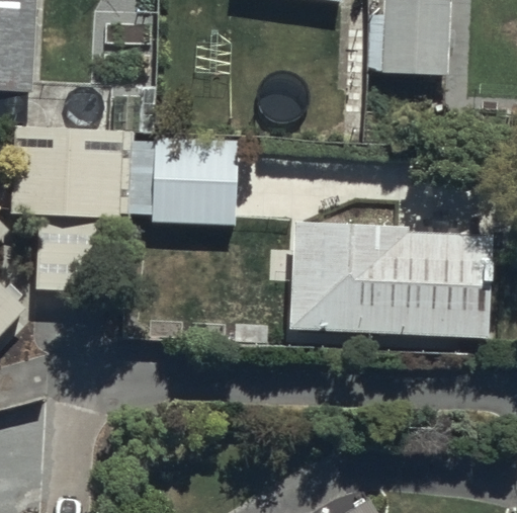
[(0,0),(0,91),(31,92),(34,0),(0,0)]
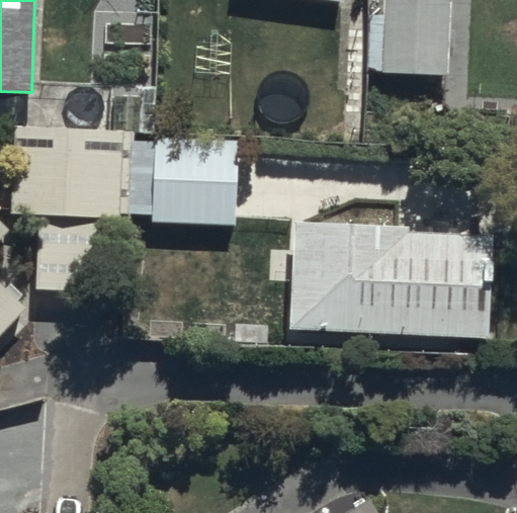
[(447,76),(451,0),(441,0),(372,0),(369,73),(447,76)]
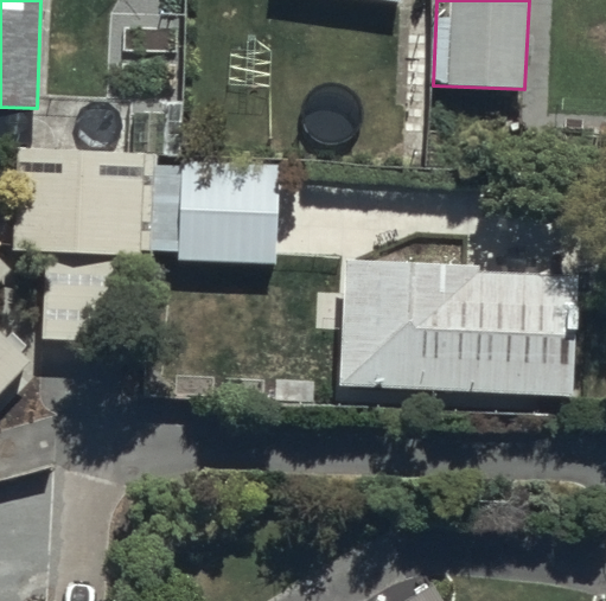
[(139,346),(145,157),(14,152),(12,249),(46,250),(43,343),(139,346)]
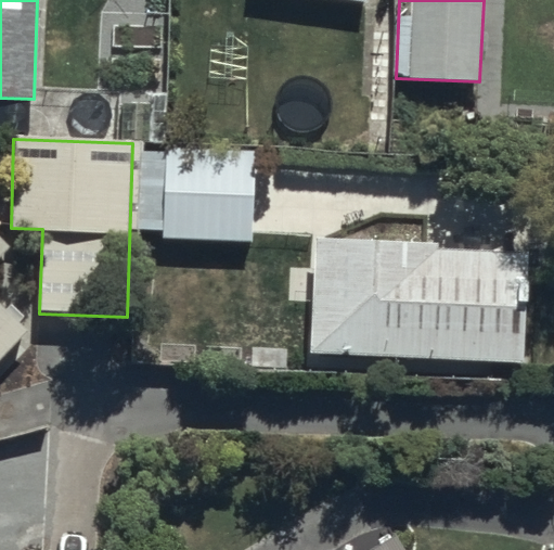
[(254,240),(254,149),(138,149),(138,232),(164,232),(164,240),(254,240)]
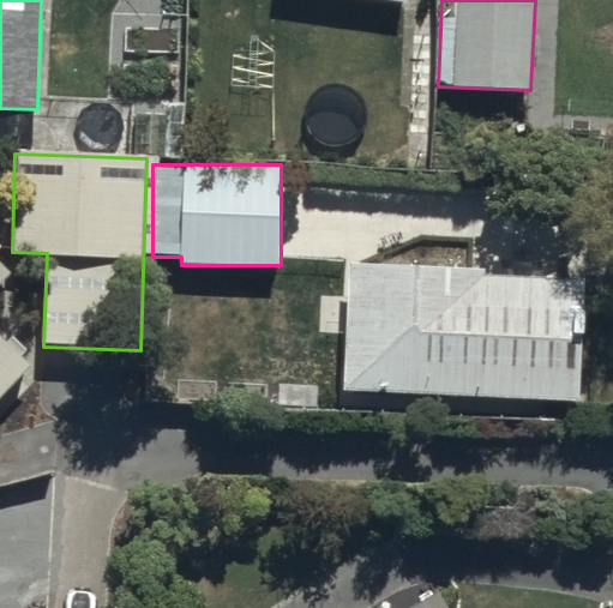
[(0,395),(29,365),(0,336),(0,284),(12,272),(0,260),(0,395)]
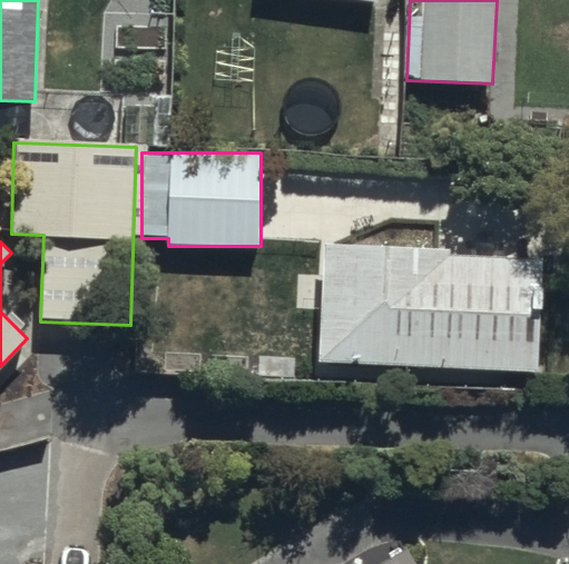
[(449,246),(324,243),(323,279),(298,279),(297,315),(317,316),(316,383),(342,384),(343,365),(537,369),(539,260),(449,258),(449,246)]
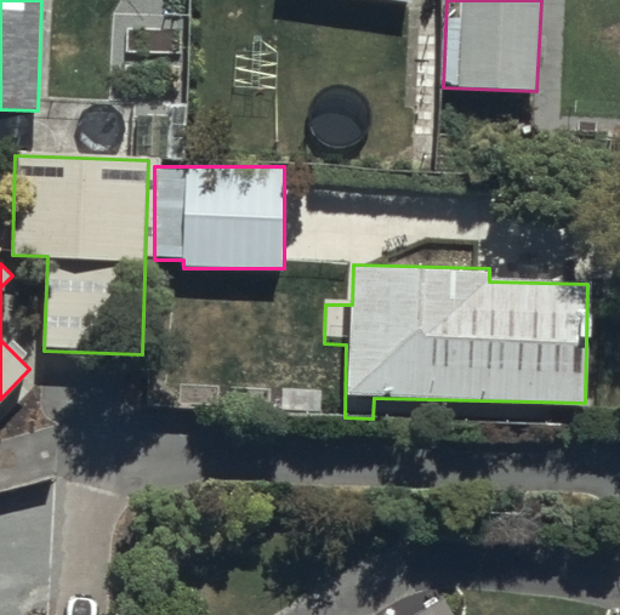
[(453,614),(415,552),(413,547),(299,614),(453,614)]
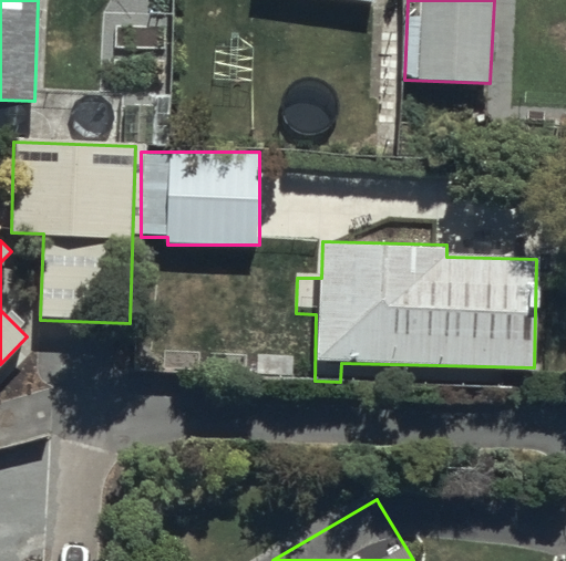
All buildings are outlined.
